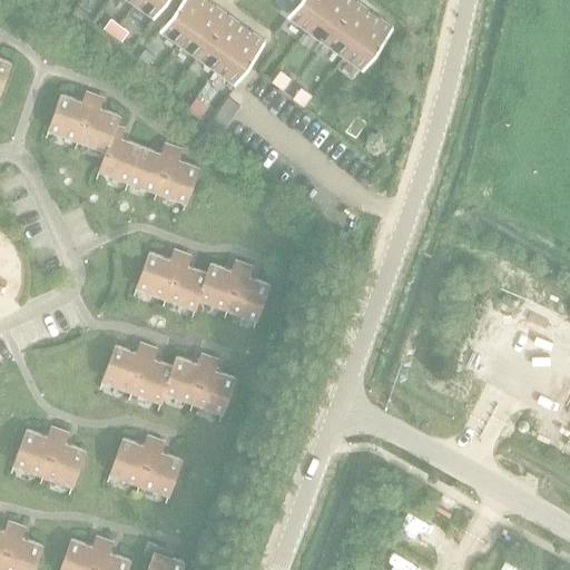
[(164,0),(136,0),(135,3),(153,17),(164,0)]
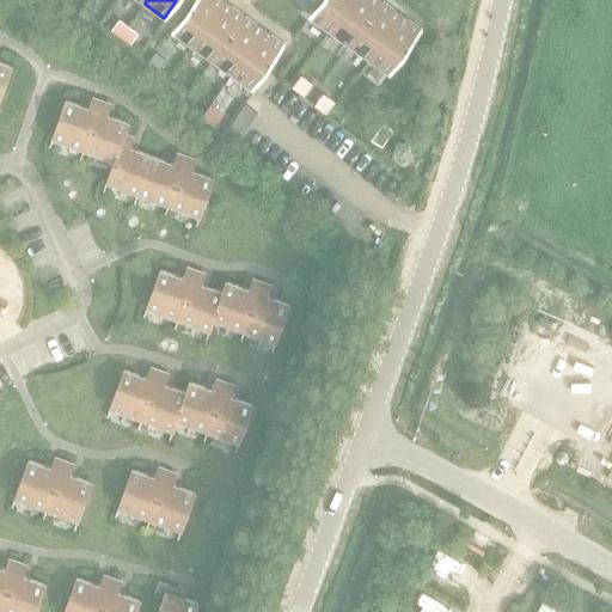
[(189,44),(221,0),(191,0),(170,31),(189,44)]
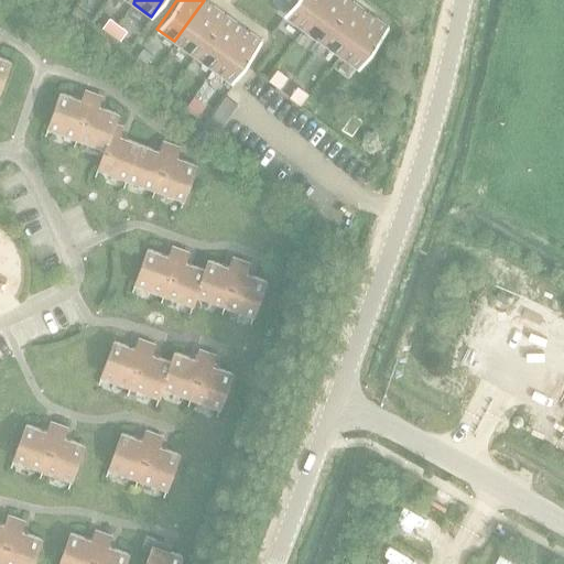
[(194,55),(224,13),(206,0),(204,0),(174,41),(194,55)]
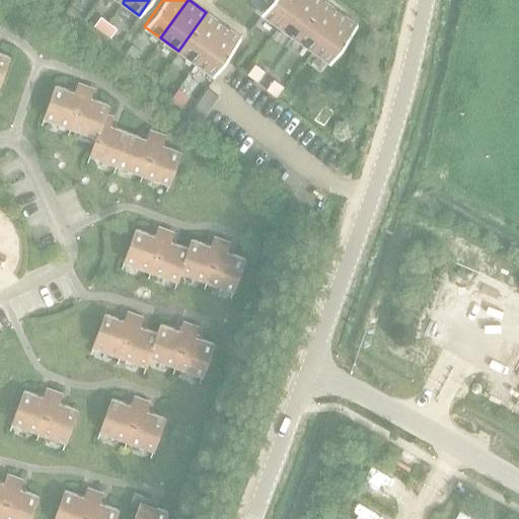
[(278,25),(296,0),(269,0),(261,13),(278,25)]
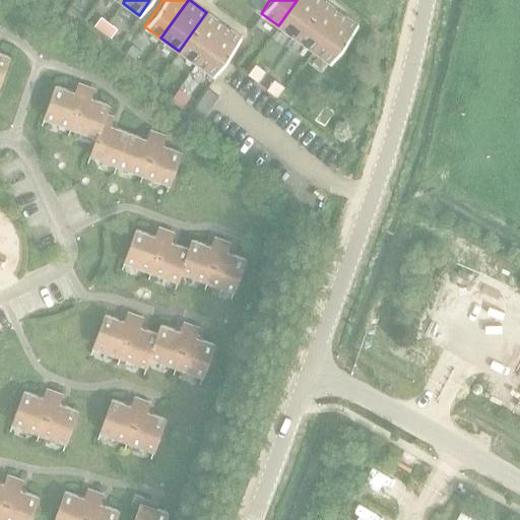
[(296,38),(322,0),(297,0),(278,25),(296,38)]
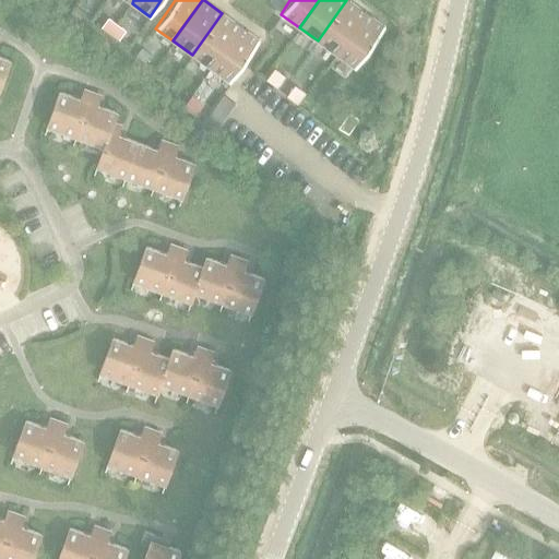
[(336,55),(367,13),(348,0),(346,0),(318,40),(336,55)]
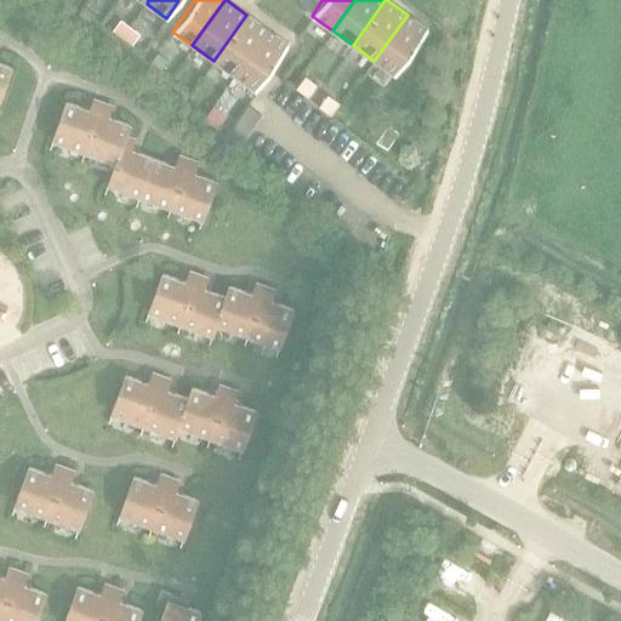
[(234,75),(267,29),(246,15),(214,61),(234,75)]
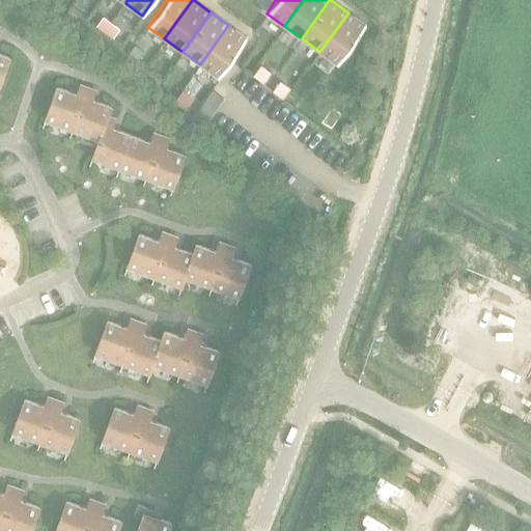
[(365,25),(348,12),(319,52),(337,64),(365,25)]
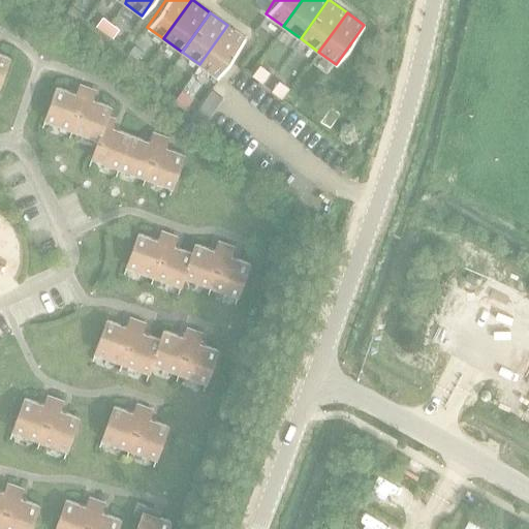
[(246,37),(227,25),(199,64),(217,78),(246,37)]
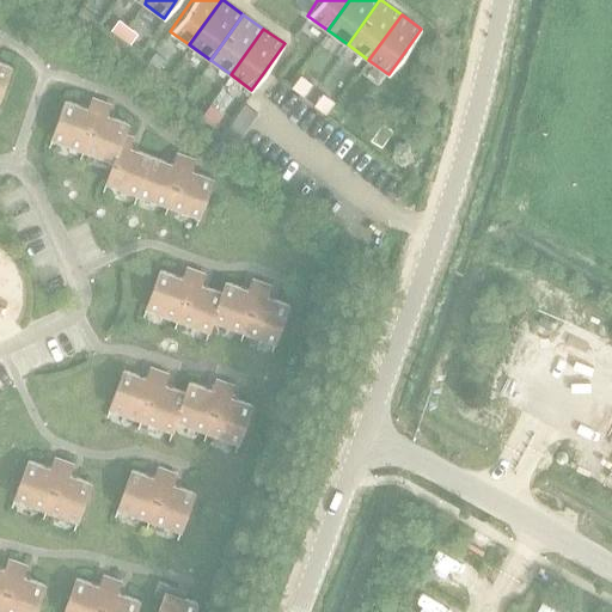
[(0,95),(11,67),(0,62),(0,95)]
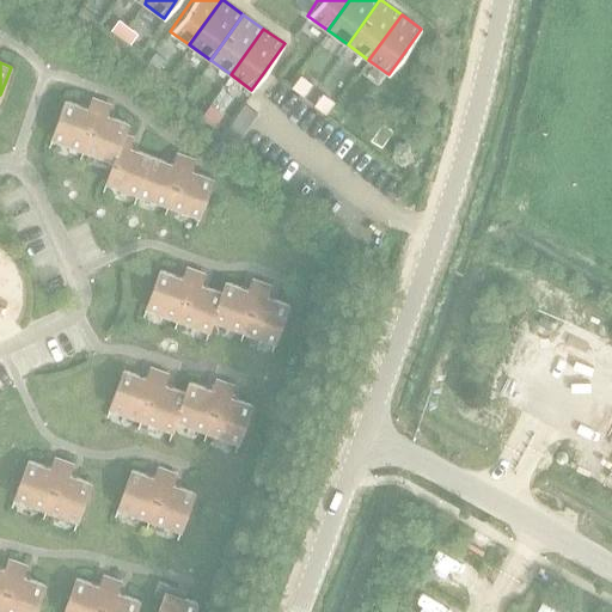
[(299,74),(291,86),(303,96),(311,84),(299,74)]
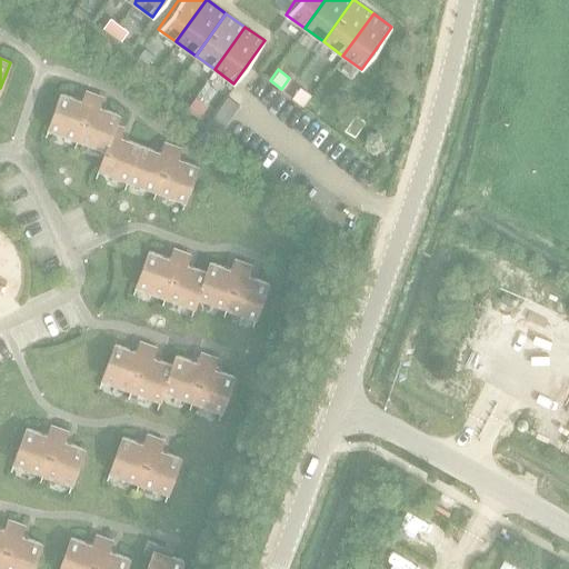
[(299,87),(291,98),(302,106),(310,95),(299,87)]
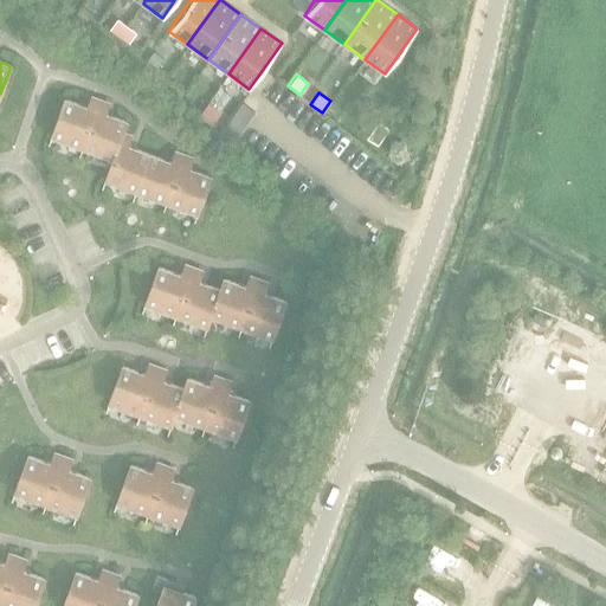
[(82,148),(100,100),(90,96),(86,108),(64,100),(50,136),(82,148)]
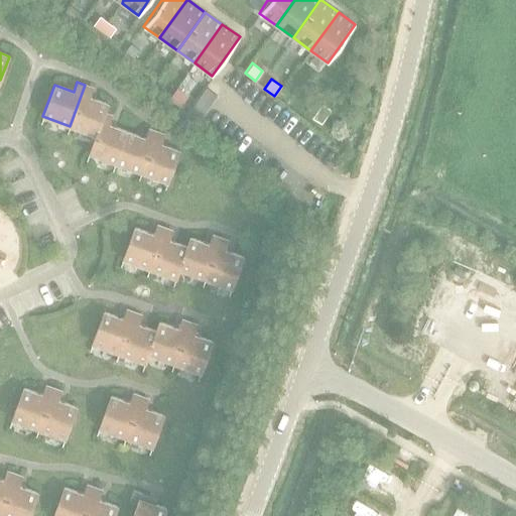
[(104,112),(105,113),(108,104),(89,97),(92,88),(85,85),(70,126),(95,135),(96,135),(104,112)]
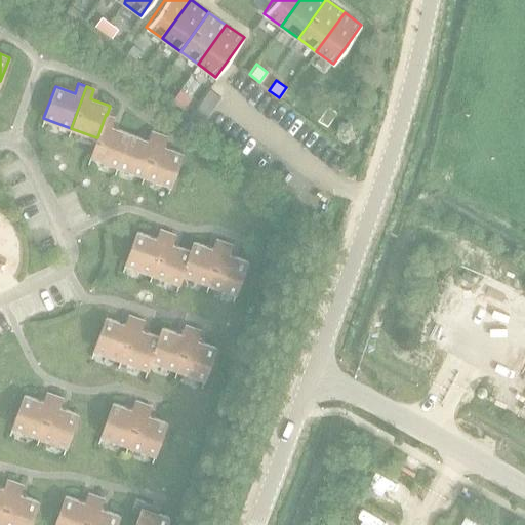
[(190,116),(200,123),(219,96),(209,89),(190,116)]
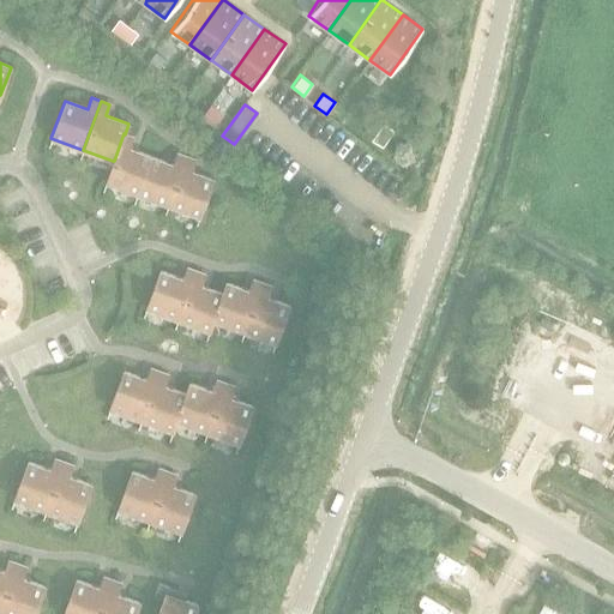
[(222,114),(210,106),(202,116),(212,126),(222,114)]
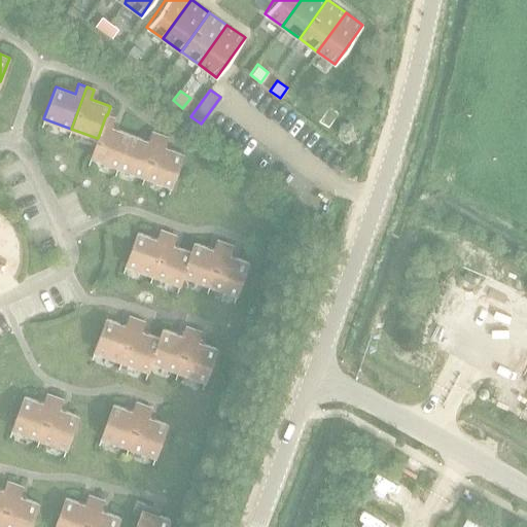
[(113,117),(107,115),(106,114),(98,138),(97,138),(90,156),(117,167),(129,134),(110,128),(113,117)]
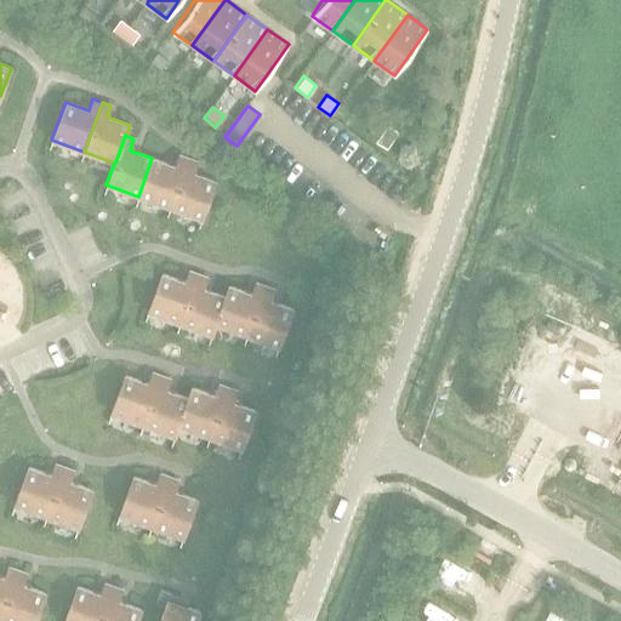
[(170,208),(187,158),(178,155),(175,166),(152,158),(138,197),(170,208)]
